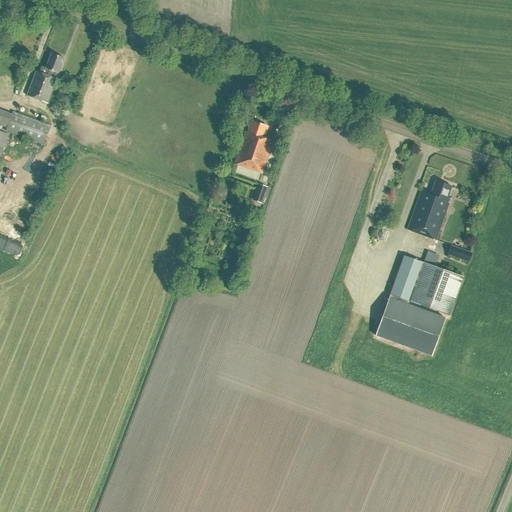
[(63,59),(51,54),(45,69),(41,67),(39,73),(36,72),(26,96),(47,104),(56,80),(54,79),(55,74),(57,74),(63,59)]
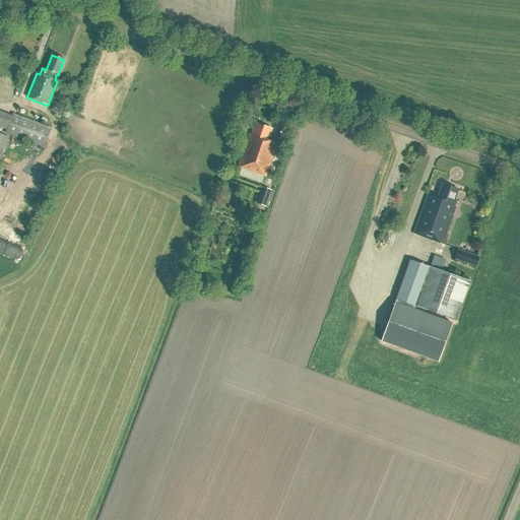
[(13,114),(12,116),(0,112),(0,127),(7,130),(5,133),(44,148),(51,128),(13,114)]
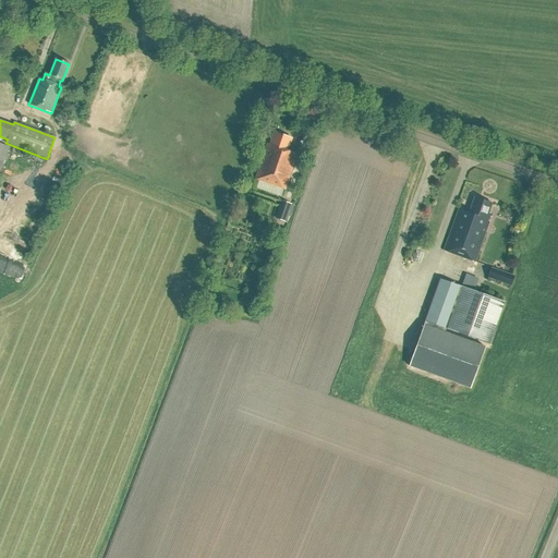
[(291,140),(274,133),(269,145),(267,145),(255,179),(259,180),(256,189),(280,197),(283,189),(284,189),(296,155),(287,152),(291,140)]
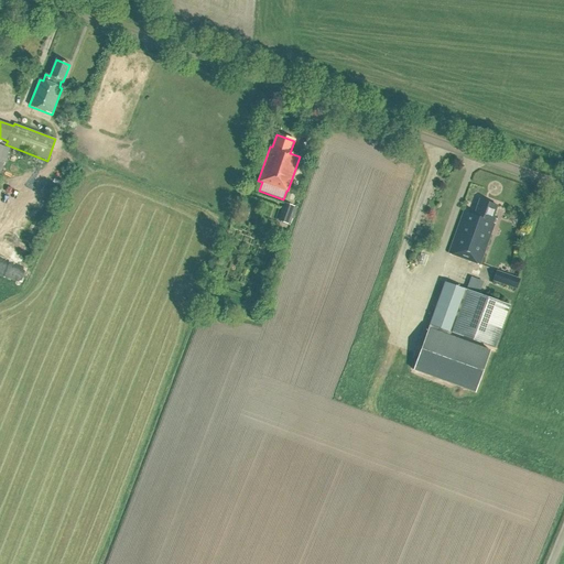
[(0,145),(0,174),(10,149),(0,145)]
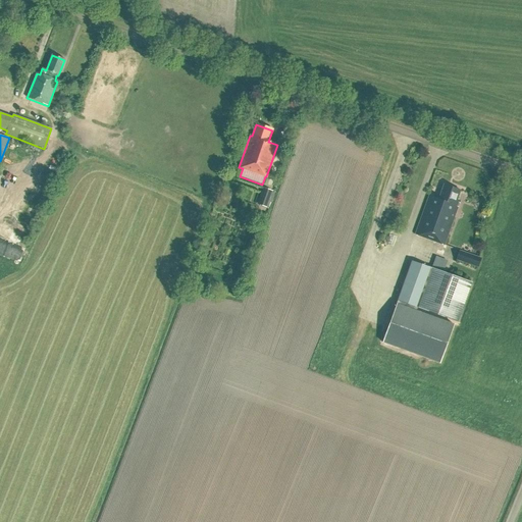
[(460,191),(444,185),(437,200),(428,196),(415,235),(444,245),(460,201),(457,200),(460,191)]
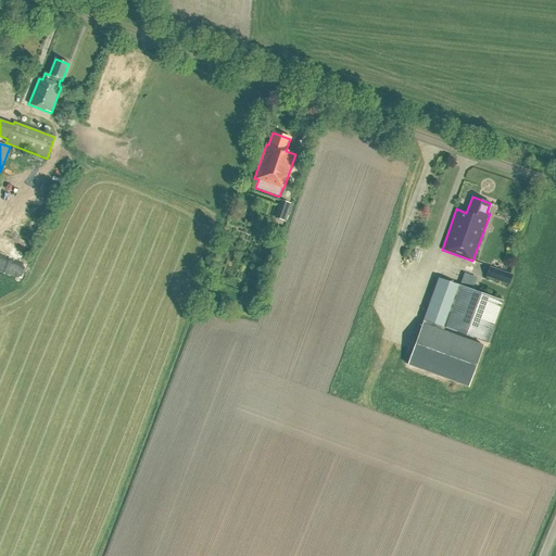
[(273,218),(283,222),(285,218),(289,220),(293,205),(279,200),(273,218)]
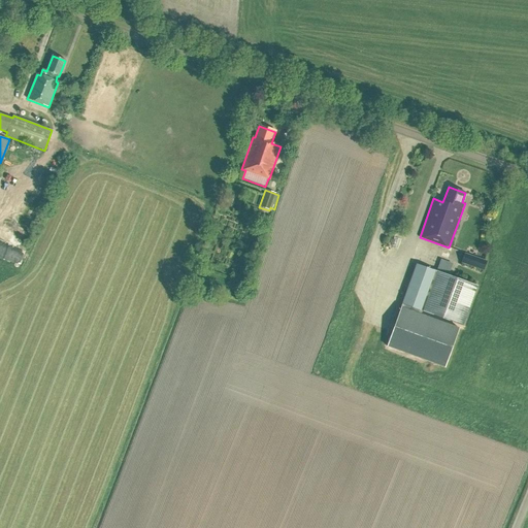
[(0,230),(5,232),(9,219),(0,216),(0,230)]
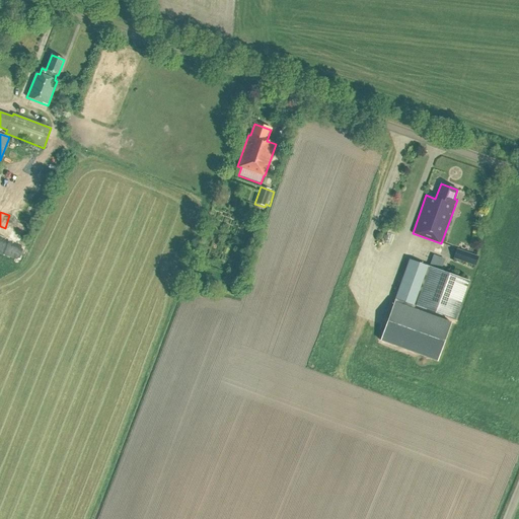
[(456,249),(453,258),(475,266),(478,256),(456,249)]
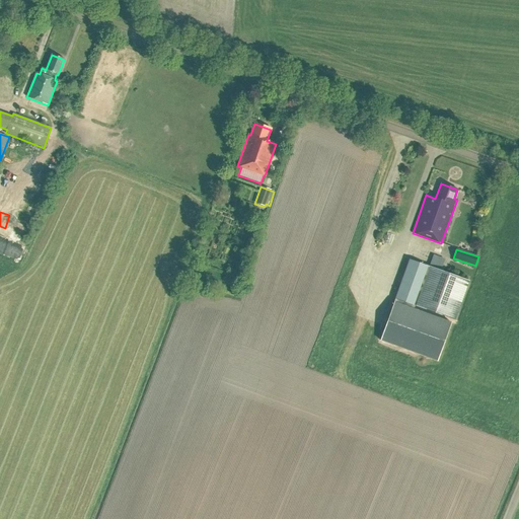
[(409,260),(394,299),(379,341),(437,362),(451,323),(414,309),(415,306),(455,320),(469,281),(409,260)]
